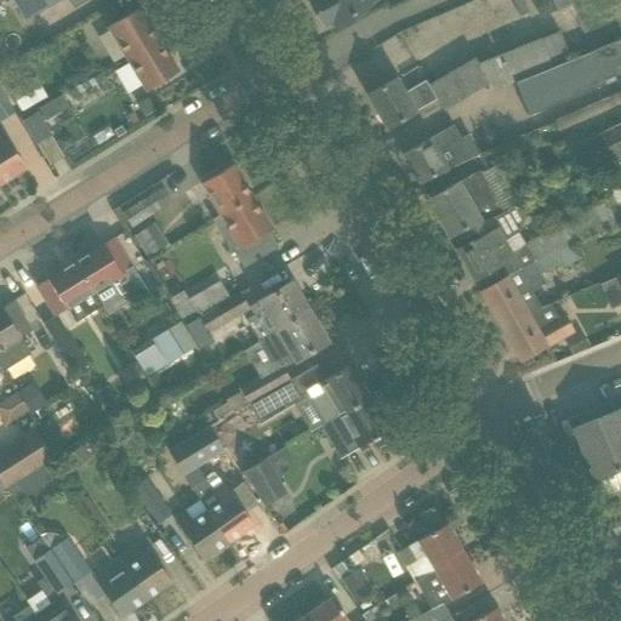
[(11,0),(24,21),(58,0),(11,0)]
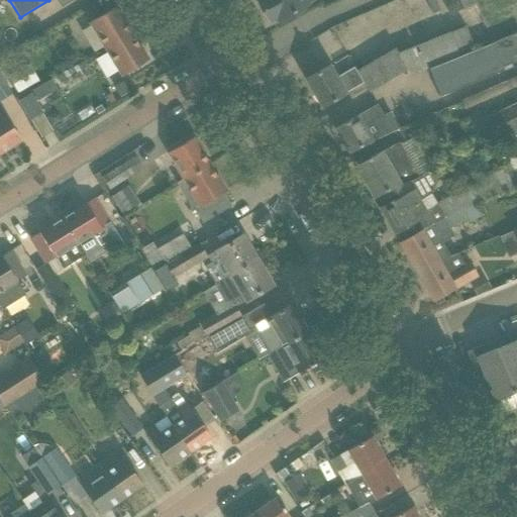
[(278,17),(280,20),(309,4),(306,0),(260,0),(259,1),(271,21),(278,17)]
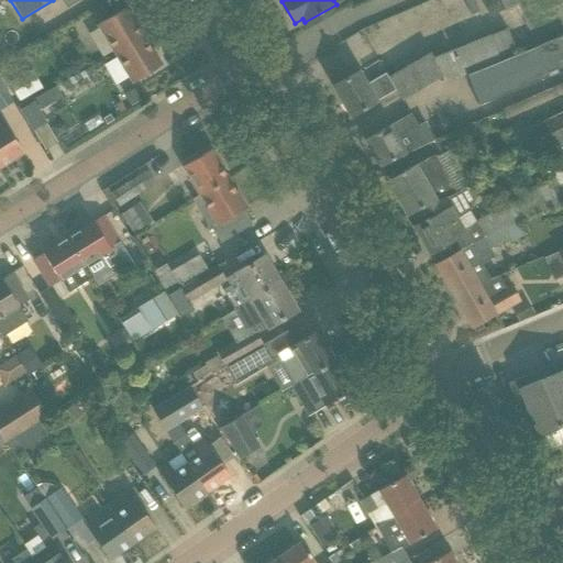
[(483,0),(489,15),(518,4),(515,0),(483,0)]
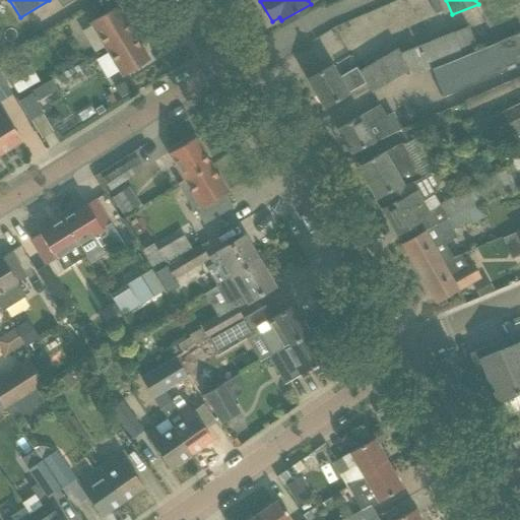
[(90,23),(107,50),(132,35),(117,7),(90,23)]
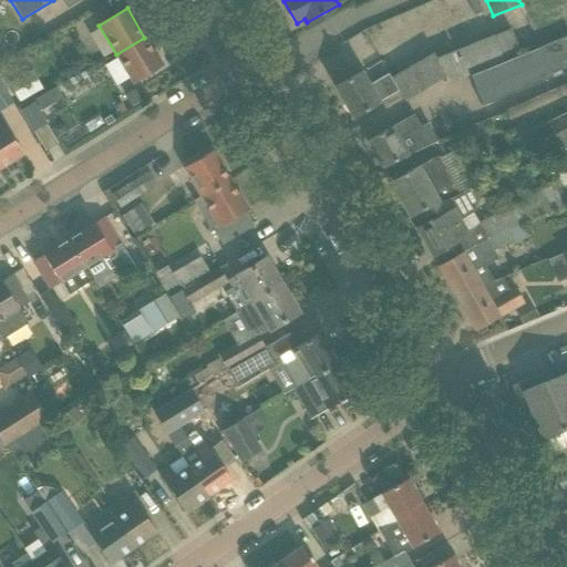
[(566,35),(522,54),(470,75),(471,79),(482,105),(553,78),(550,73),(566,66),(566,35)]
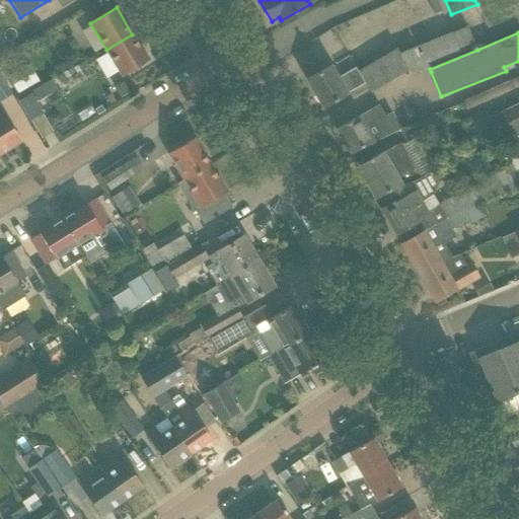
[(106,50),(123,76),(148,61),(146,57),(132,34),(106,50)]
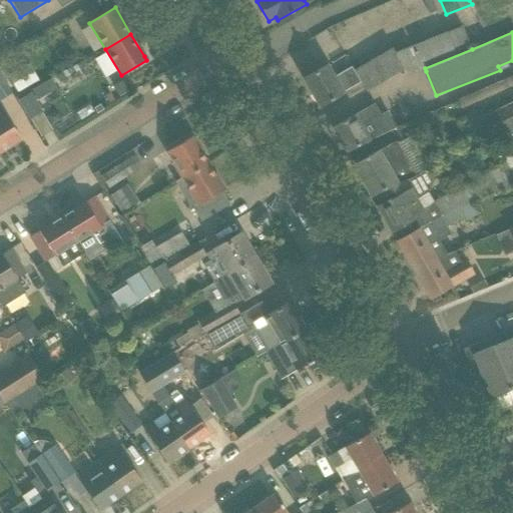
[(393,48),(355,72),(367,92),(404,70),(405,69),(396,54),(395,52),(393,48)]
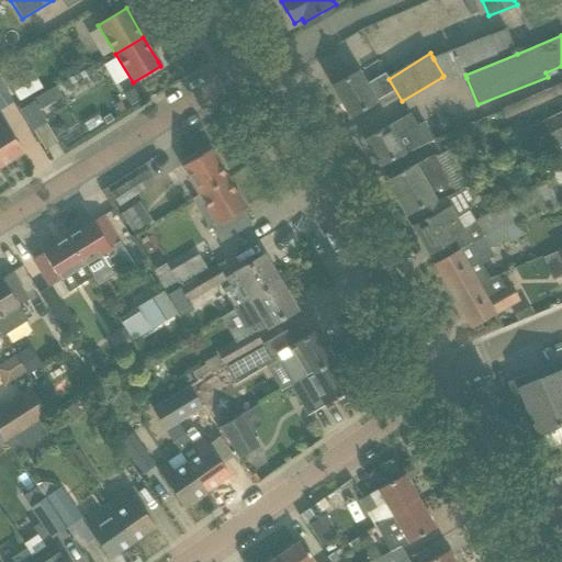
[(332,86),(350,117),(395,91),(384,74),(364,85),(357,71),(332,86)]
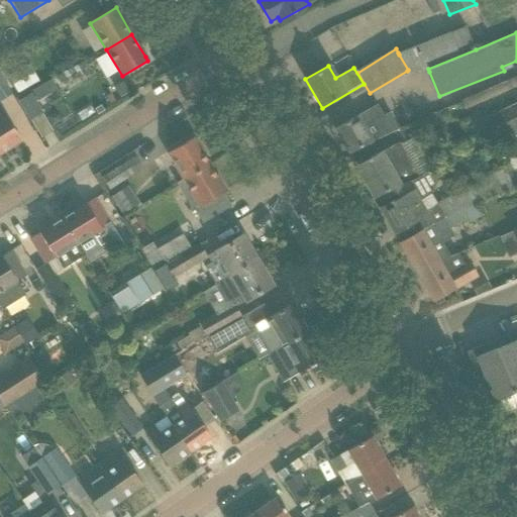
[(22,68),(7,76),(17,94),(32,85),(22,68)]
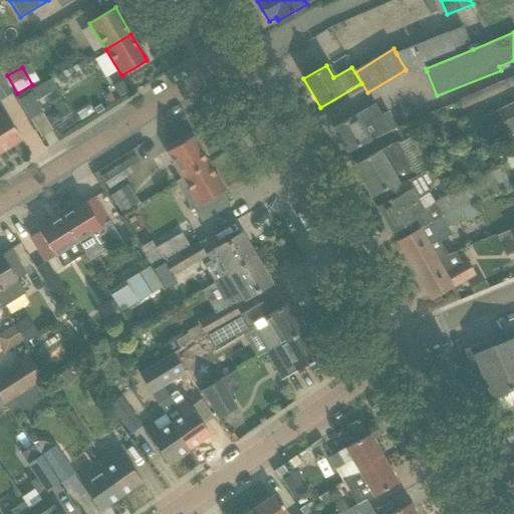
[(0,98),(1,100),(11,94),(0,76),(0,98)]
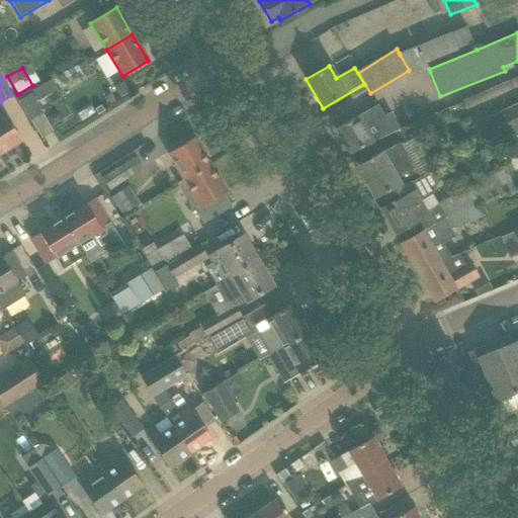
[(45,83),(32,90),(38,100),(51,93),(45,83)]
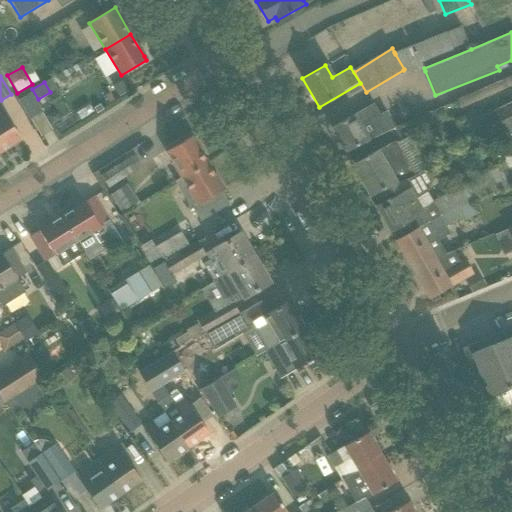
[(122,82),(114,86),(119,94),(127,90),(122,82)]
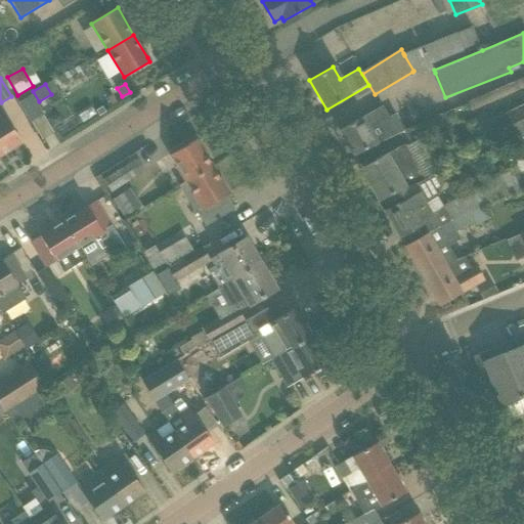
[(19,102),(32,121),(43,114),(32,95),(19,102)]
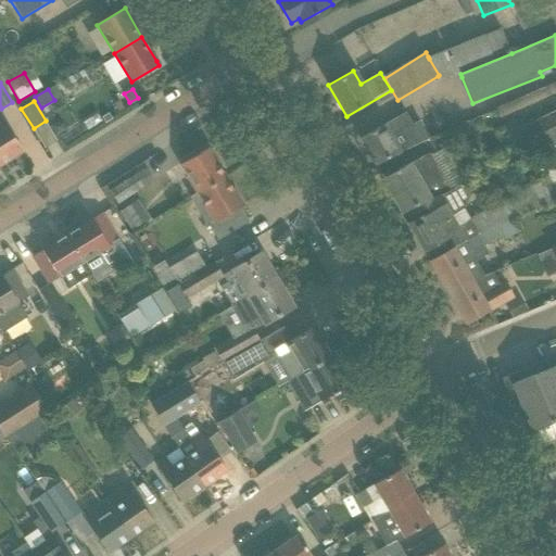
[(495,131),(510,163),(555,141),(555,142),(555,141),(555,110),(516,129),(513,124),(495,131)]
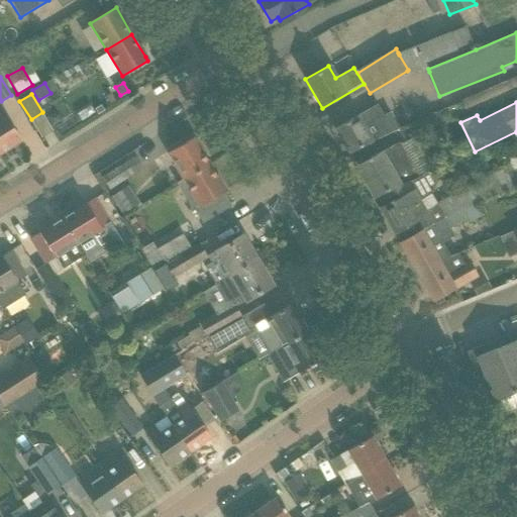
[(0,153),(21,140),(0,106),(0,153)]
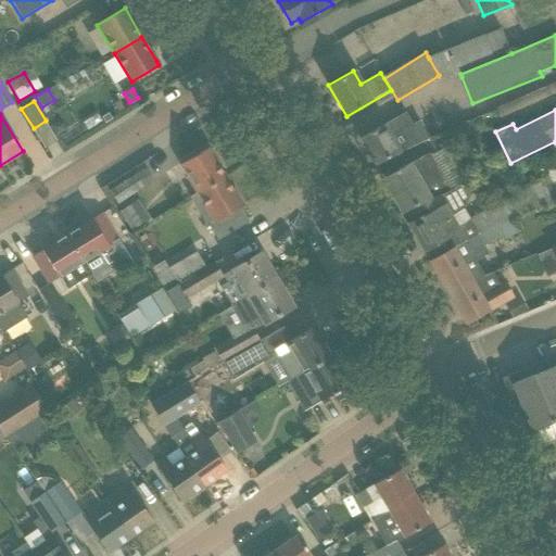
[(395,118),(359,138),(375,165),(400,151),(400,153),(429,138),(419,121),(403,130),(395,118)]
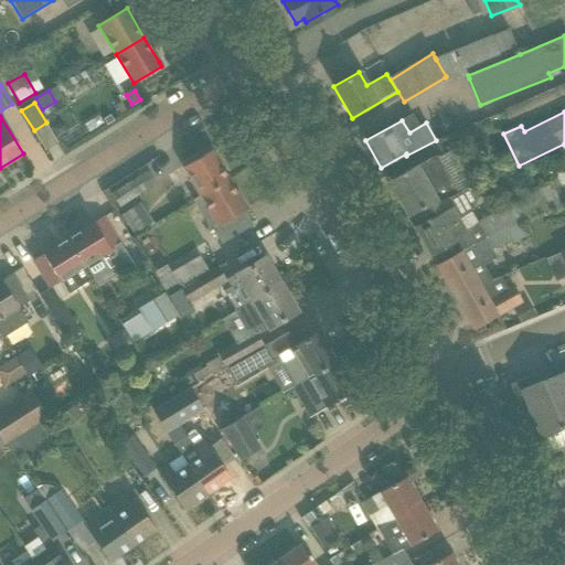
[(56,125),(52,128),(57,137),(66,131),(63,126),(56,125)]
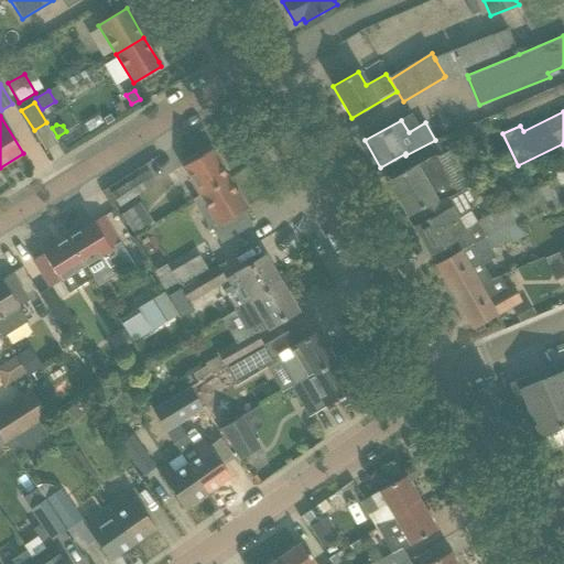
[(193,199),(194,201),(228,180),(210,150),(183,166),(201,195),(193,199)]
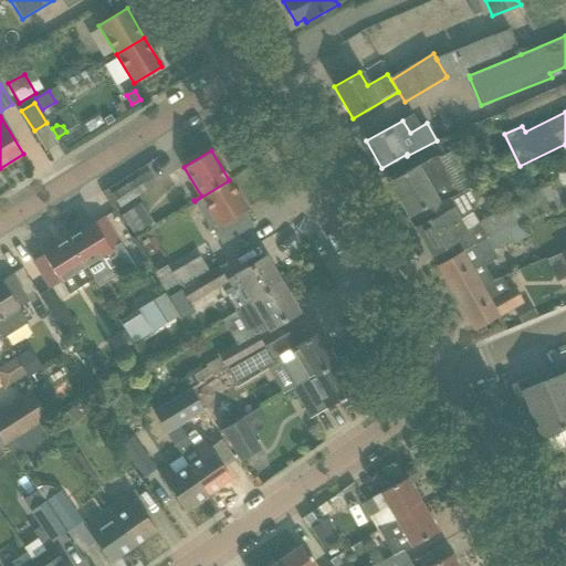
[(415,167),(389,181),(409,217),(415,213),(436,201),(438,205),(458,194),(438,159),(436,156),(415,167)]
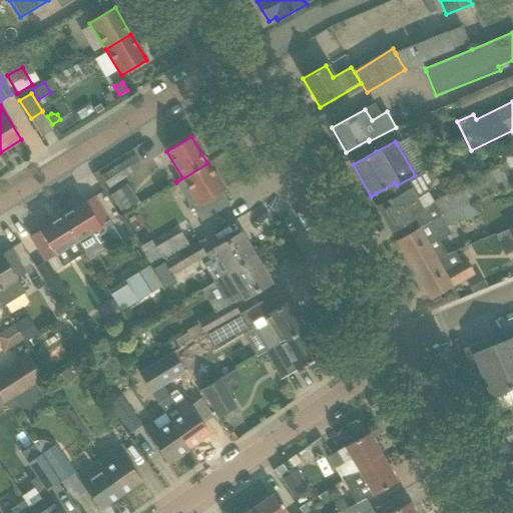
[(207,163),(176,182),(191,208),(193,208),(200,221),(229,204),(221,191),(223,189),(207,163)]
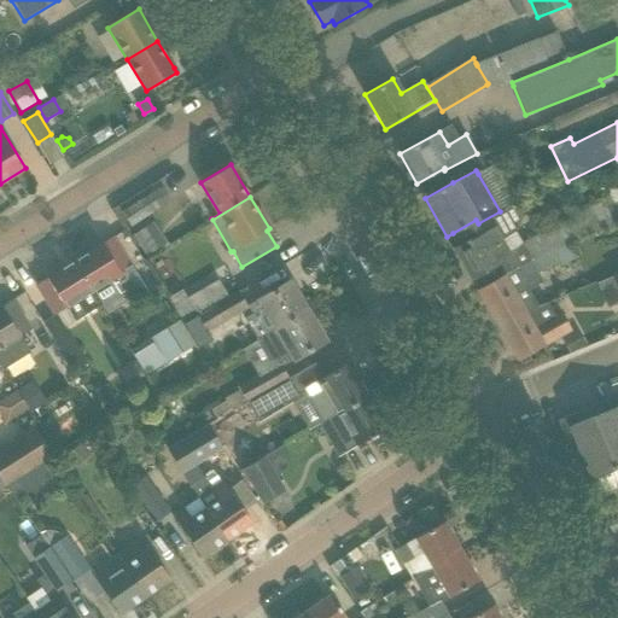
[(143,200),(122,214),(130,227),(151,213),(143,200)]
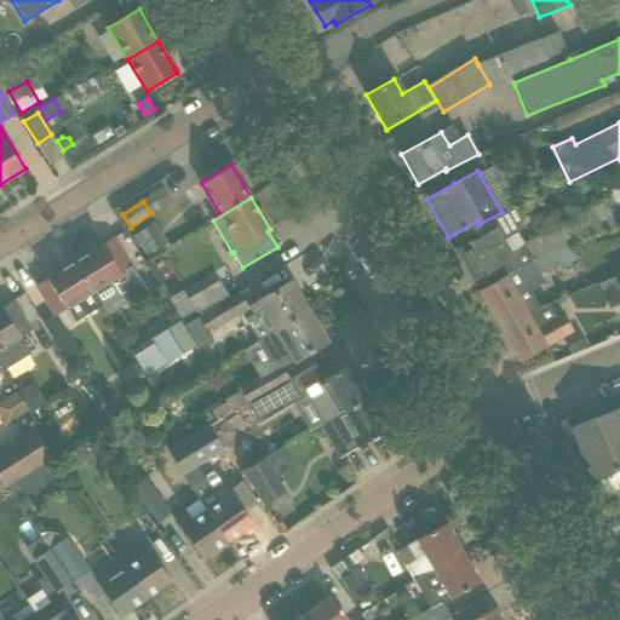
[(567,219),(524,244),(534,262),(569,241),(570,244),(578,239),(614,224),(602,202),(567,219)]
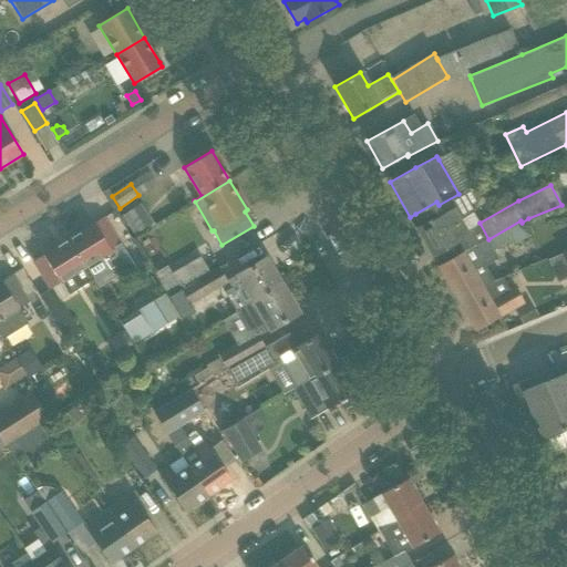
[(436,202),(415,214),(422,226),(416,229),(432,256),(434,255),(437,263),(440,265),(473,246),(459,222),(473,213),(480,198),(472,186),(459,194),(439,205),(436,202)]
